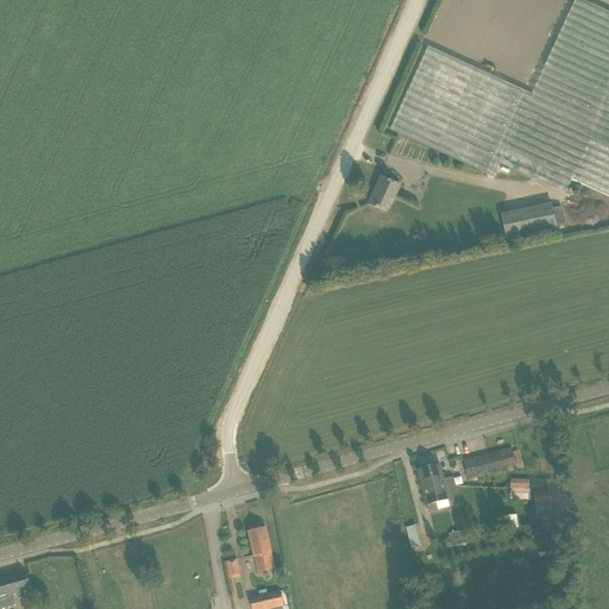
[(608,12),(582,0),(575,0),(532,95),(429,46),(389,131),(494,179),(501,163),(533,179),(566,194),(572,180),(608,196),(608,12)]
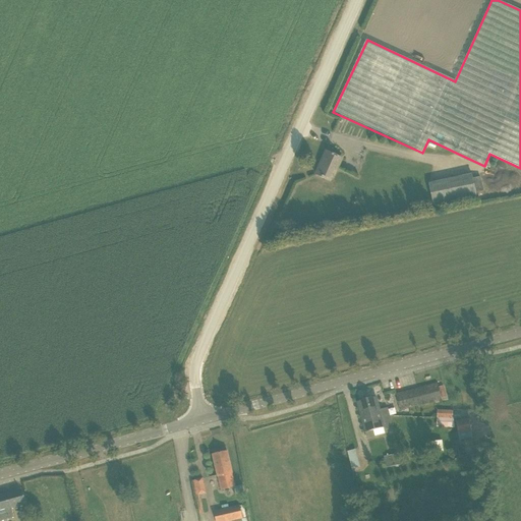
[(473,21),(480,6),(465,0),(389,0),(437,20),(439,17),(445,19),(449,10),(473,21)]
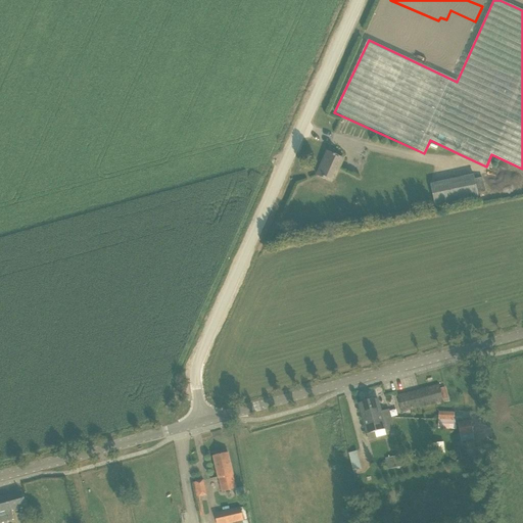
[(461,54),(467,39),(384,4),(372,32),(438,59),(441,52),(442,53),(444,48),(461,54)]
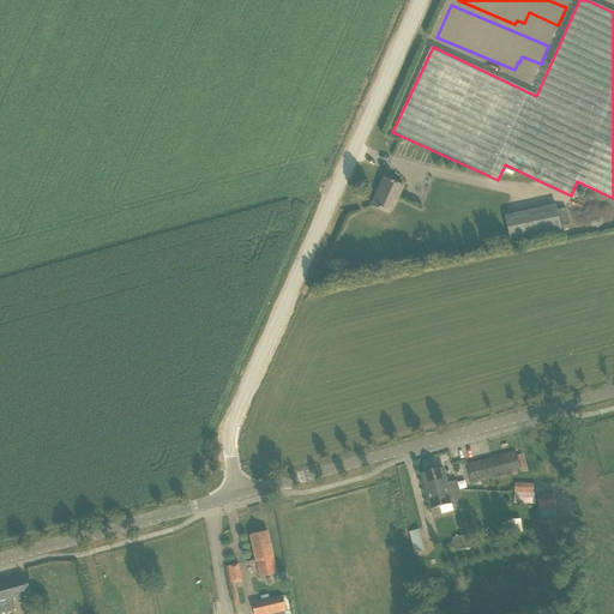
[(402,187),(385,179),(372,206),(390,215),(402,187)]
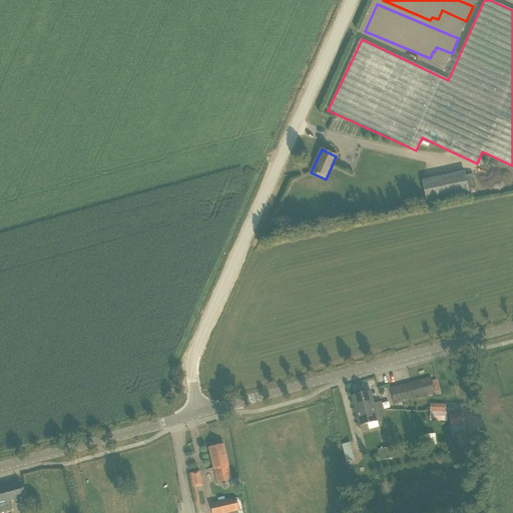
[(469,193),(465,172),(422,181),(427,202),(469,193)]
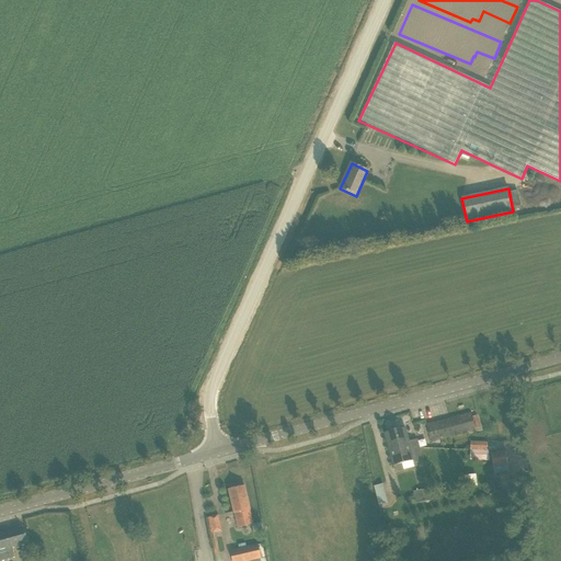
[(431,443),(476,431),(476,428),(480,427),(478,415),(472,418),(471,414),(426,425),(431,443)]
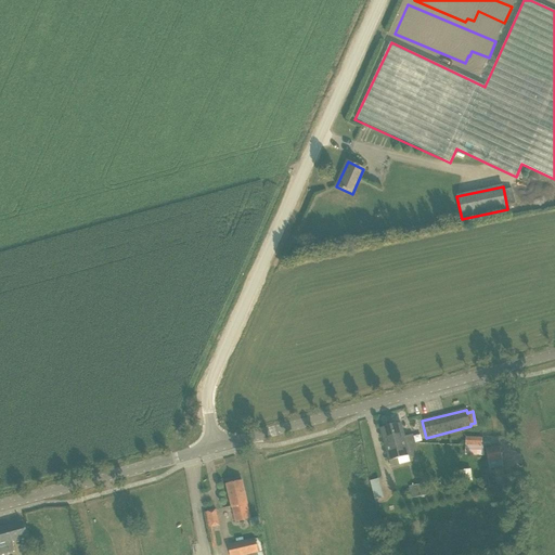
[(394,449),(414,443),(412,436),(404,438),(401,424),(382,429),(386,446),(392,444),(394,449)]
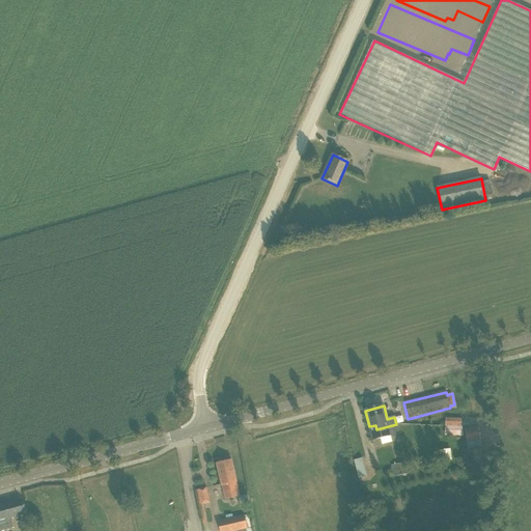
[(400,440),(396,424),(376,429),(375,425),(369,426),(374,447),(382,445),(381,439),(391,437),(392,442),(400,440)]
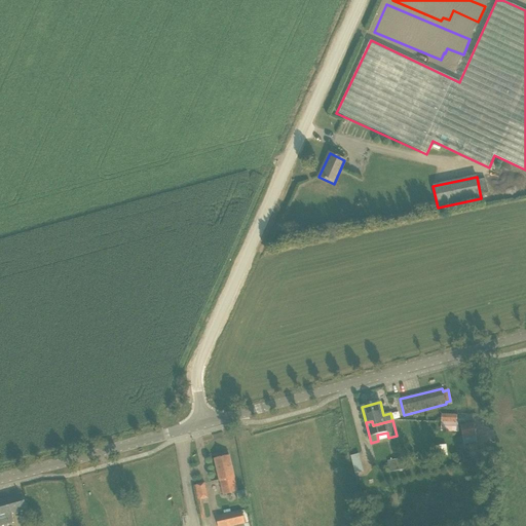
[(458,422),(457,422),(442,422),(441,431),(459,433),(458,422)]
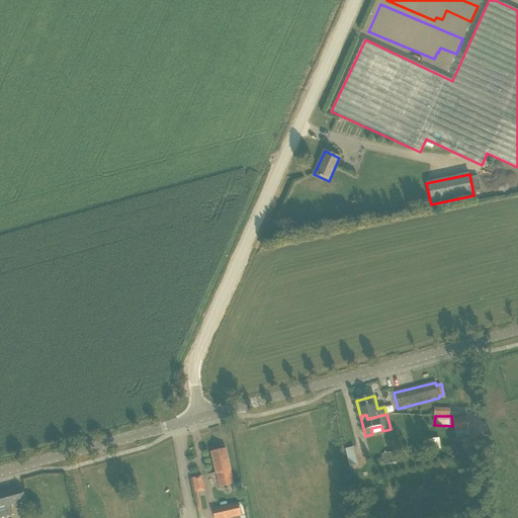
[(457,439),(470,436),(466,416),(453,419),(457,439)]
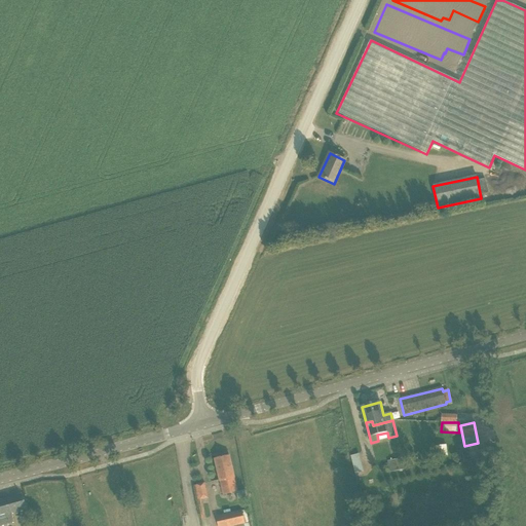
[(446,445),(435,447),(437,459),(448,458),(446,445)]
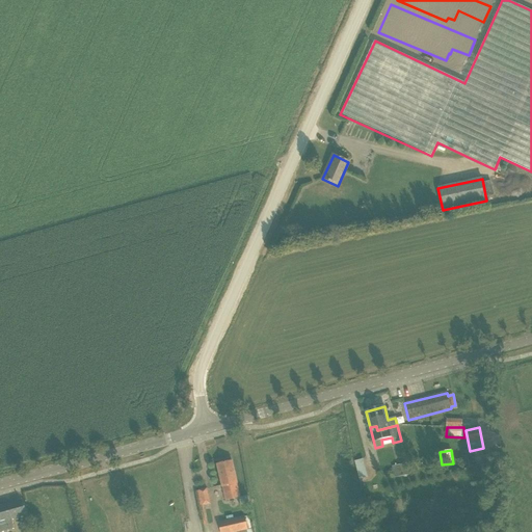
[(236,477),(232,460),(217,464),(222,487),(225,501),(240,498),(237,484),(236,477)]
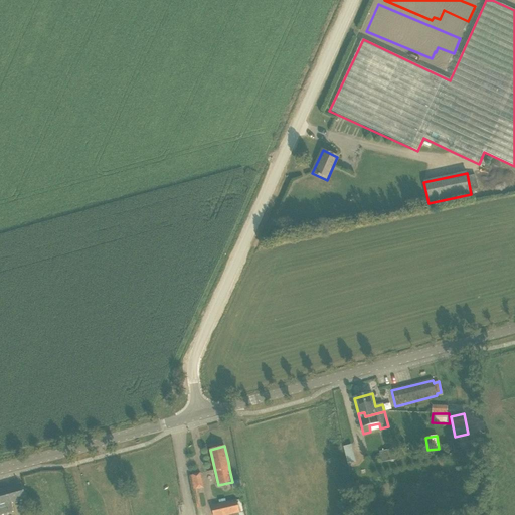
[(391,449),(379,451),(382,462),(393,459),(391,449)]
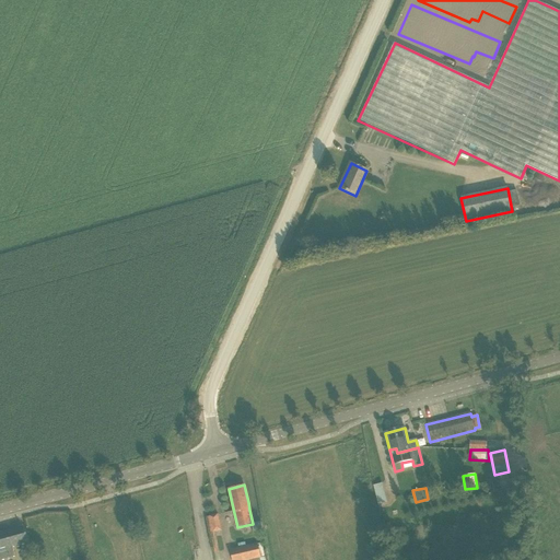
[(26,543),(22,526),(0,533),(0,559),(14,556),(12,547),(26,543)]
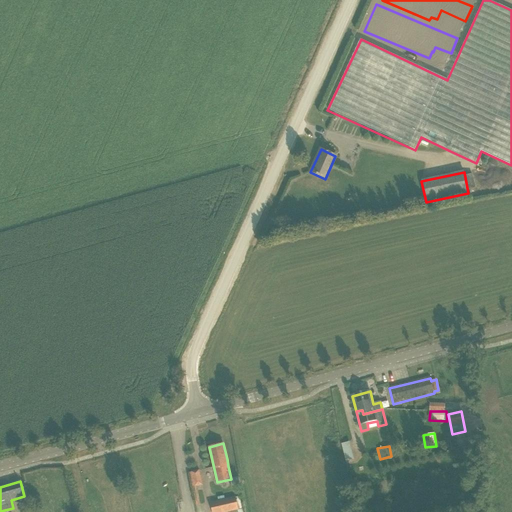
[(210,503),(212,511),(234,511),(239,511),(235,497),(210,503)]
